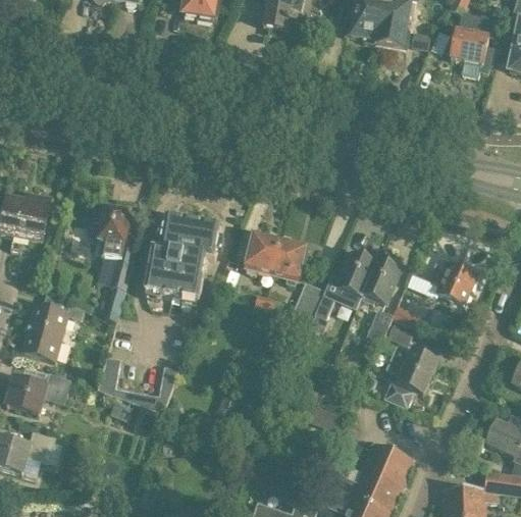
[(114,0),(114,3),(124,5),(126,8),(133,9),(136,7),(139,7),(140,0),(114,0)]
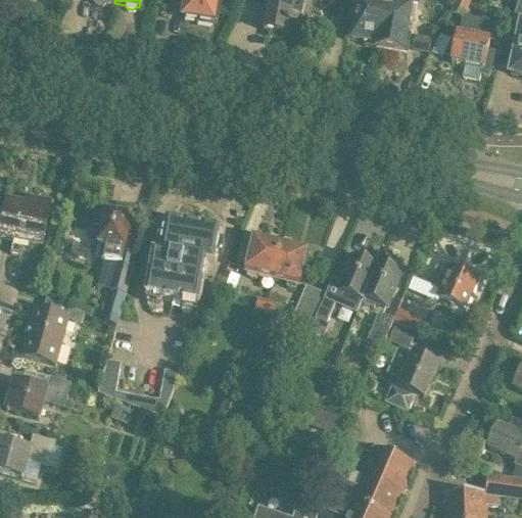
[(214,19),(216,0),(184,0),(183,15),(214,19)]
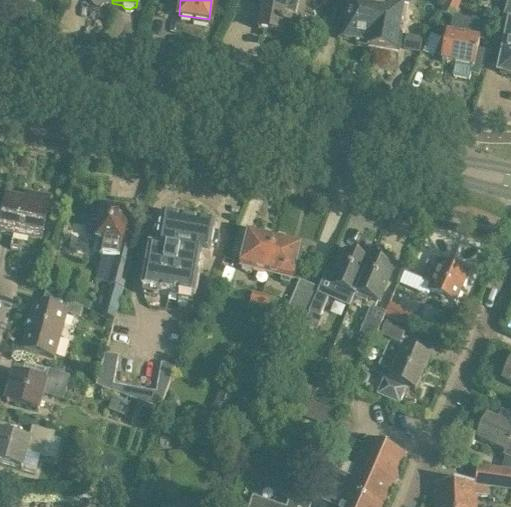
[(300,23),(304,0),(289,0),(289,2),(276,0),(263,0),(257,28),(282,32),(283,20),(300,23)]
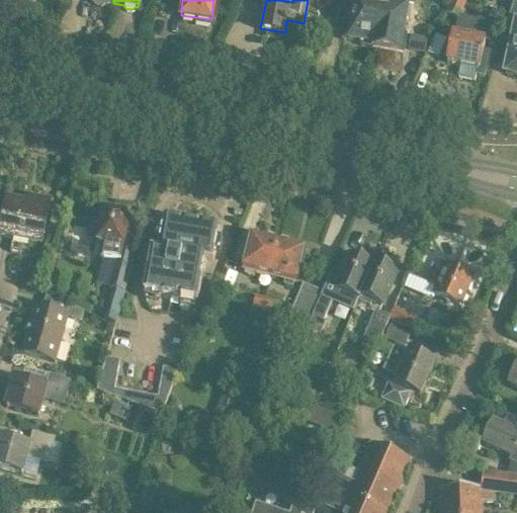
[(352,0),(352,5),(348,4),(342,36),(357,38),(360,45),(373,47),(381,0),(352,0)]
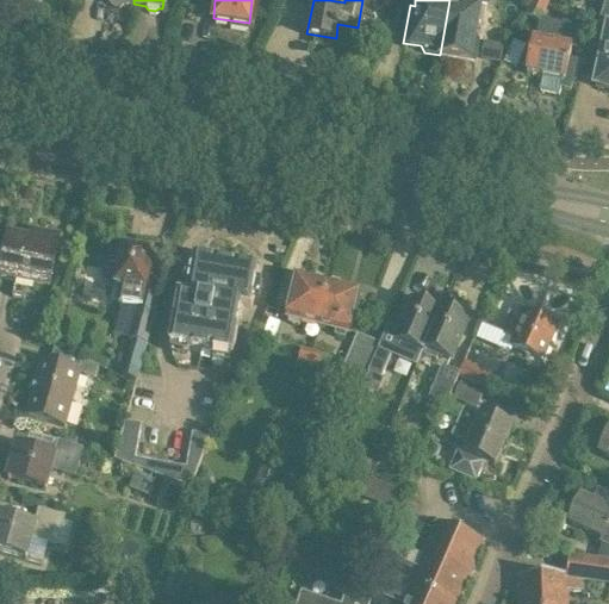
[(479,37),(484,4),(464,0),(449,0),(440,55),(471,60),(474,36),(479,37)]
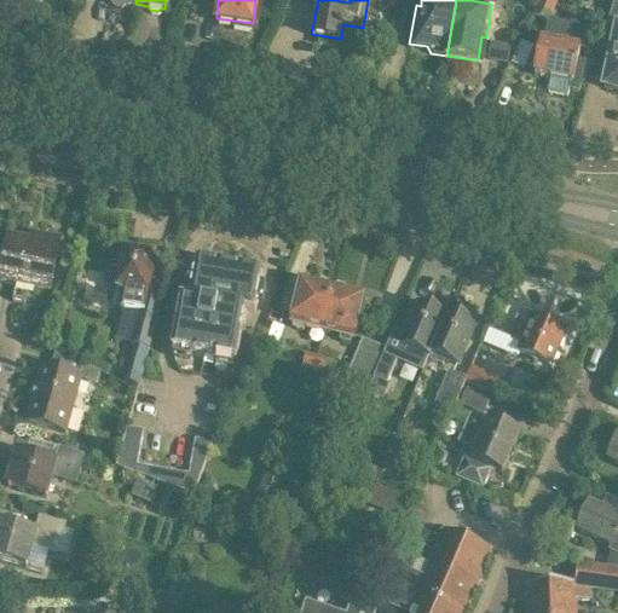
[(538,0),(535,11),(548,15),(554,0),(538,0)]
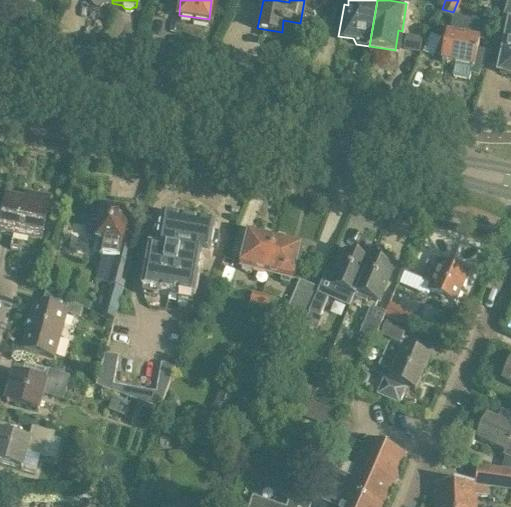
[(506,0),(500,20),(509,22),(509,21),(510,21),(510,0),(506,0)]
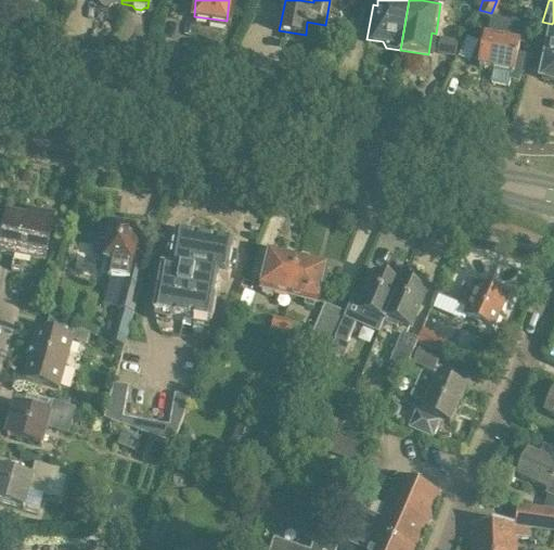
[(490,14),(487,33),(485,33),(482,42),(478,41),(471,58),(478,61),(478,64),(492,66),(490,77),(507,80),(507,78),(518,79),(527,52),(518,51),(520,39),(525,40),(533,14),(514,10),(510,20),(506,18),(490,14)]
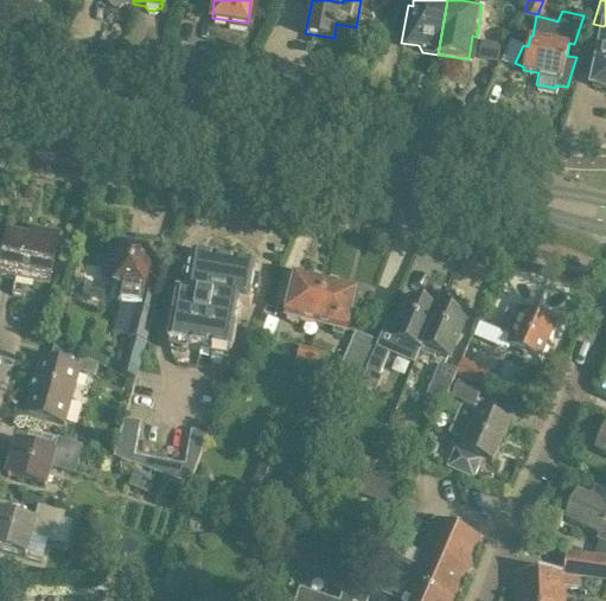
[(369,20),(358,18),(356,27),(365,29),(369,20)]
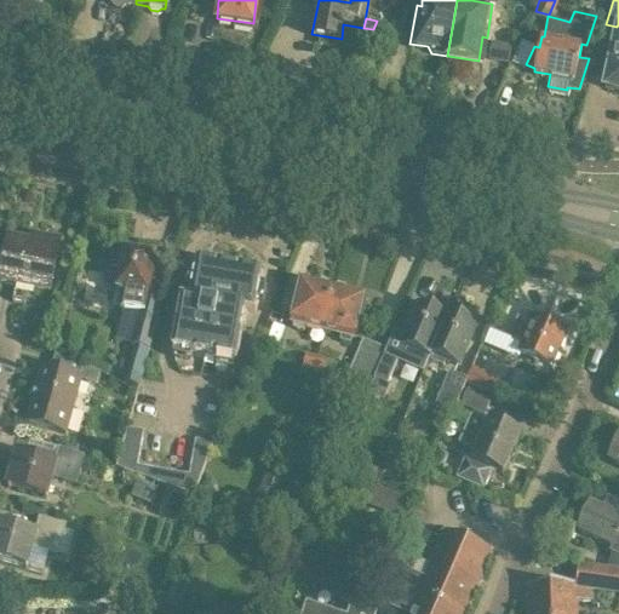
[(618,26),(617,26),(617,27),(603,85),(618,89),(618,26)]
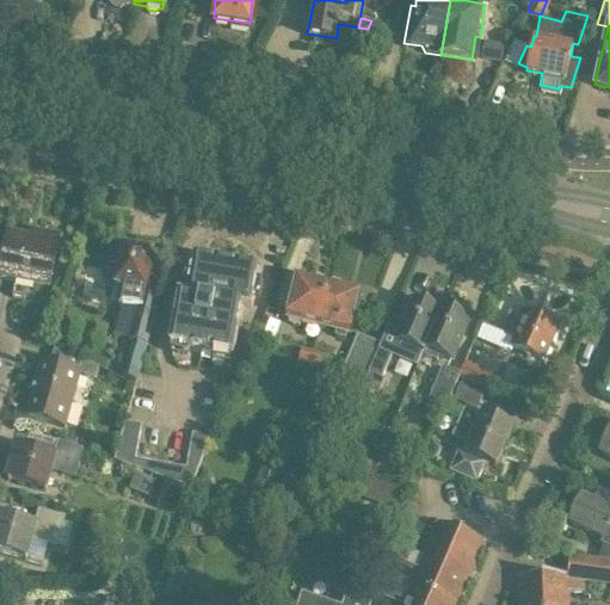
[(484,37),(481,54),(499,57),(503,41),(484,37)]
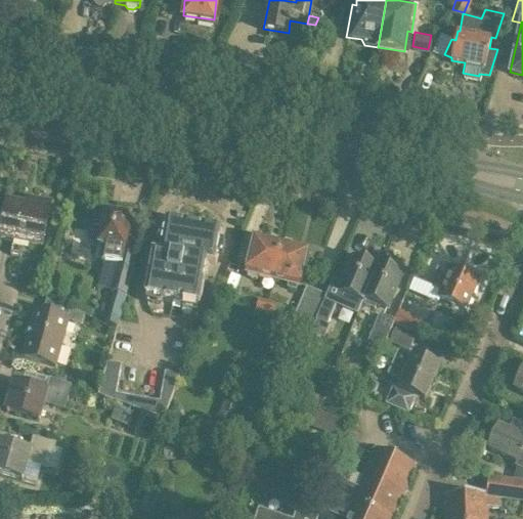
[(0,233),(42,243),(49,199),(26,195),(25,201),(5,197),(0,227),(0,233)]
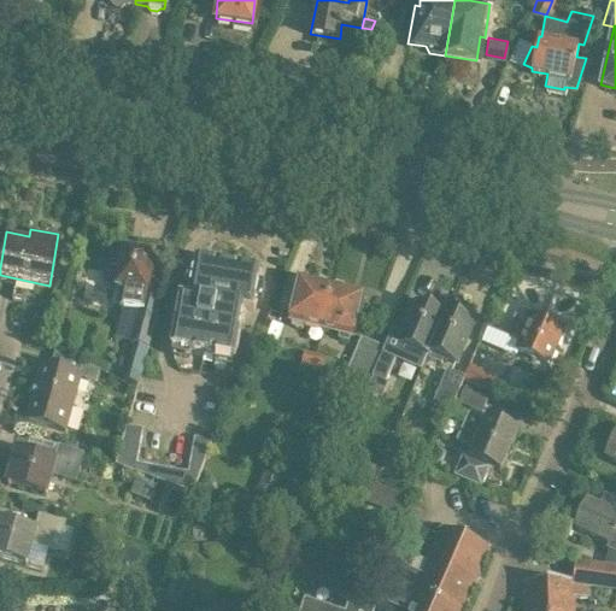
[(142,309),(153,250),(113,244),(111,260),(104,265),(103,275),(107,283),(124,286),(121,305),(142,309)]
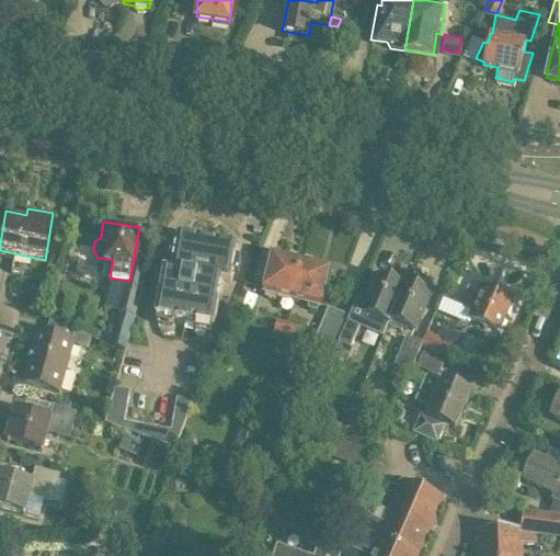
[(56,226),(54,238),(61,240),(65,228),(56,226)]
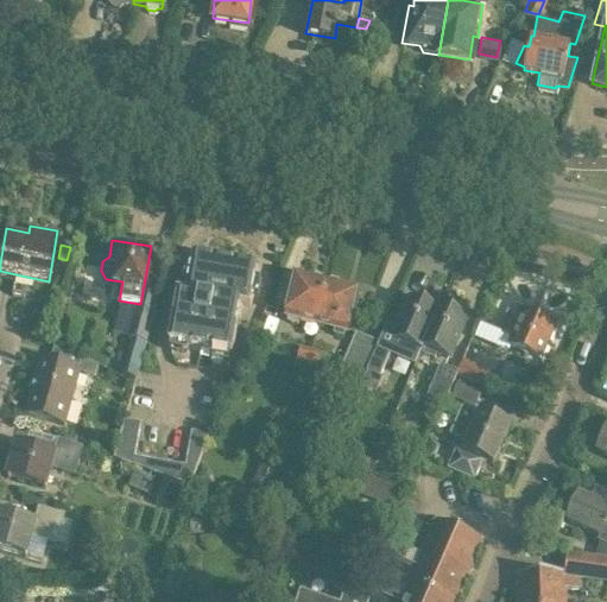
[(250,303),(257,265),(193,253),(187,286),(178,285),(169,340),(232,352),(241,302),(250,303)]
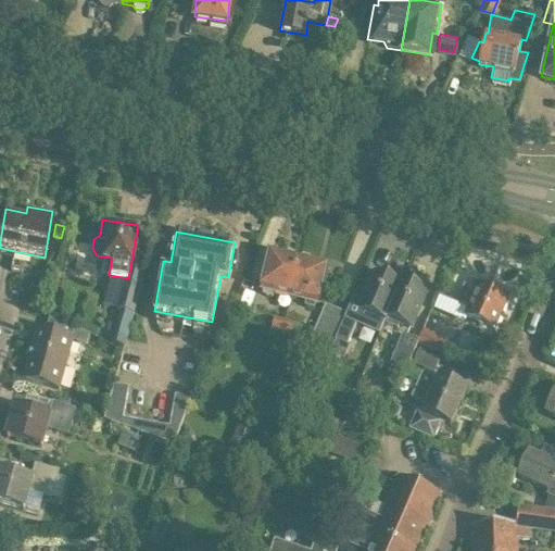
[(289,292),(290,288),(299,255),(269,248),(261,286),(264,286),(262,291),(272,293),(273,288),(289,292)]
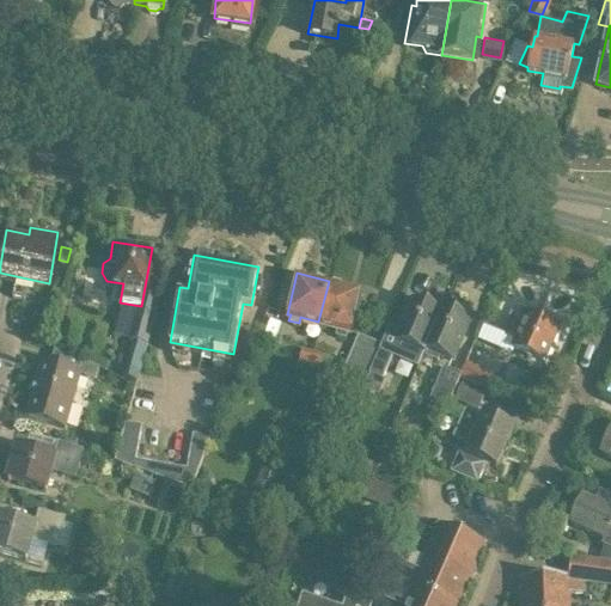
[(349,329),(360,288),(329,281),(319,317),(318,322),(337,326),(336,331),(344,334),(347,328),(349,329)]
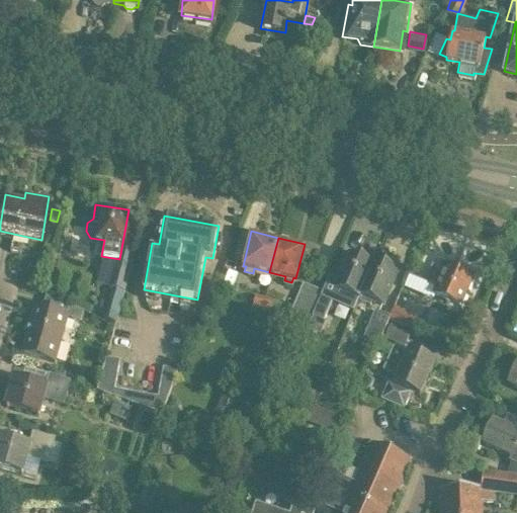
[(362,253),(354,250),(353,252),(348,250),(334,284),(358,293),(359,290),(369,265),(372,260),(361,255),(362,253)]
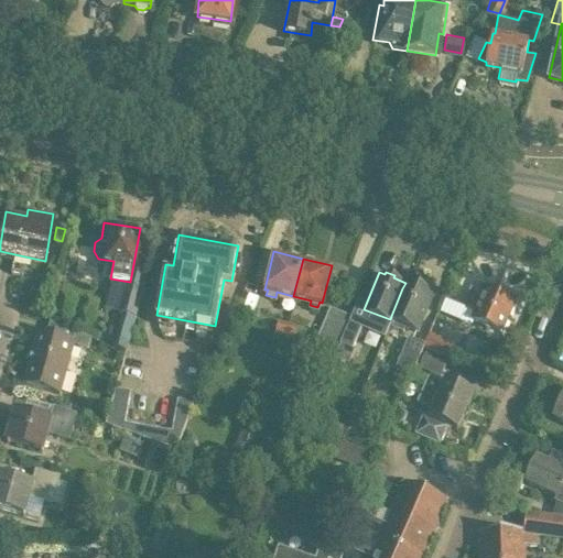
[(418,285),(405,280),(405,283),(402,288),(391,316),(417,327),(432,291),(426,288),(428,286),(419,282),(418,285)]
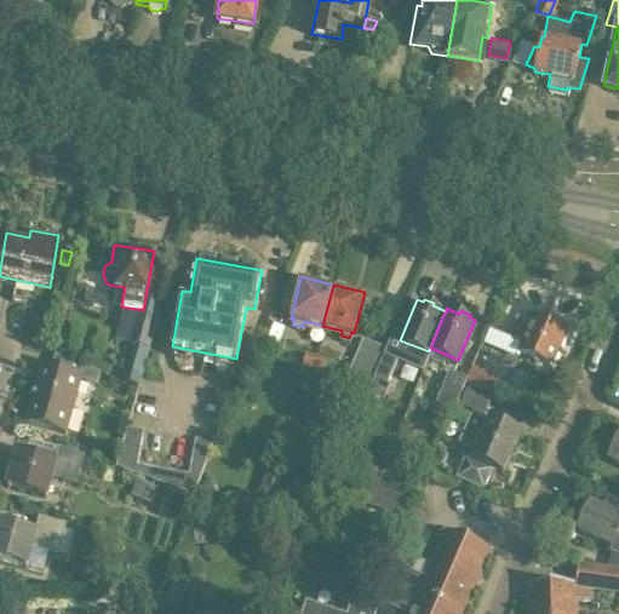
[(147,346),(156,316),(138,311),(130,342),(147,346)]
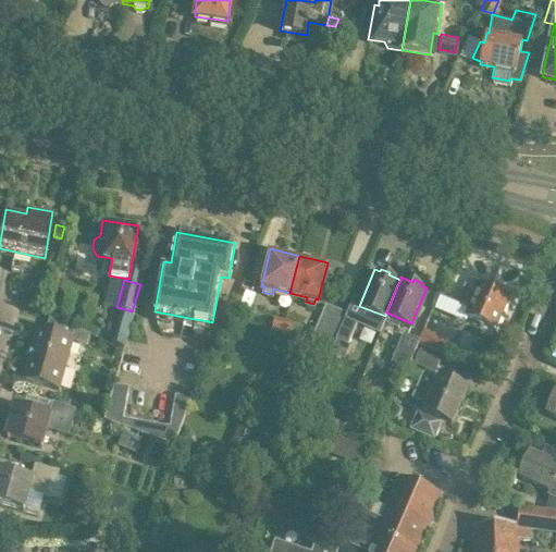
[(506,294),(477,281),(473,287),(467,284),(459,301),(471,306),(468,314),(494,324),(506,294)]
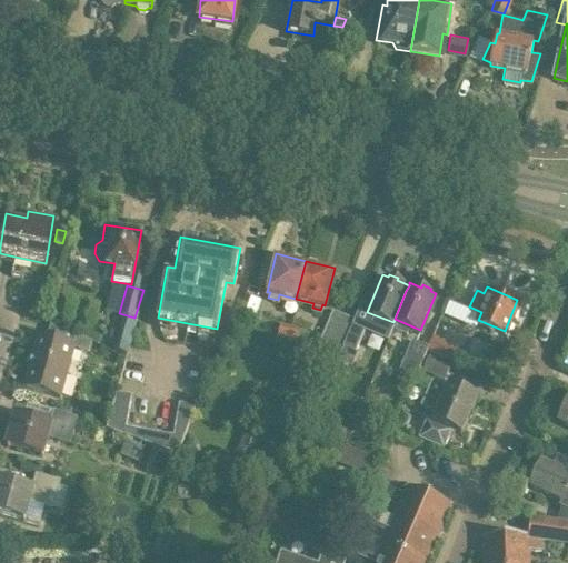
[(338,351),(341,343),(351,315),(331,308),(318,343),(338,351)]
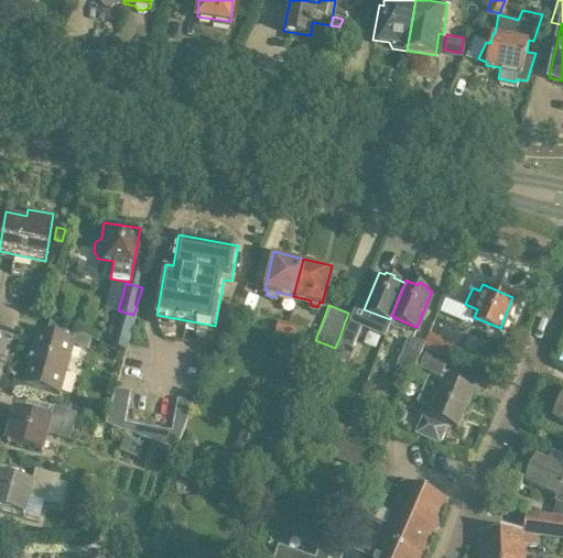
[(350,346),(364,318),(352,313),(338,340),(350,346)]
